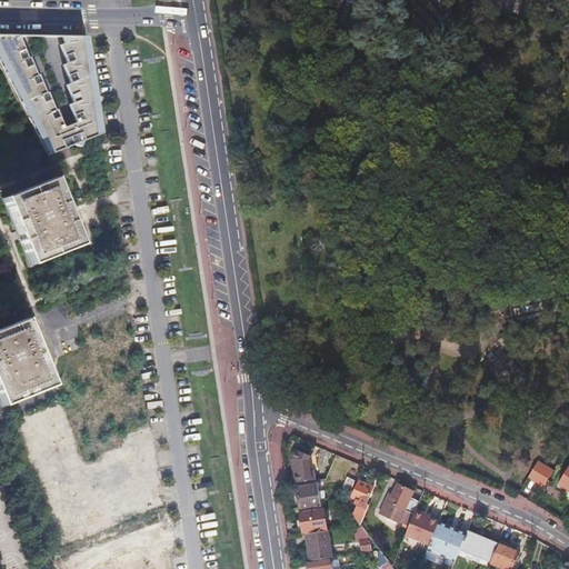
[(0,33),(0,60),(48,155),(102,132),(88,36),(62,36),(66,42),(60,43),(68,62),(62,65),(71,82),(66,85),(73,102),(69,103),(76,122),(65,127),(19,35),(0,33)]
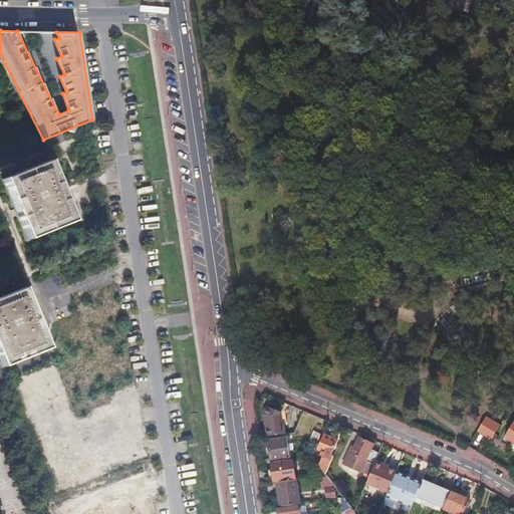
[(29,248),(78,231),(54,162),(5,178),(29,248)]
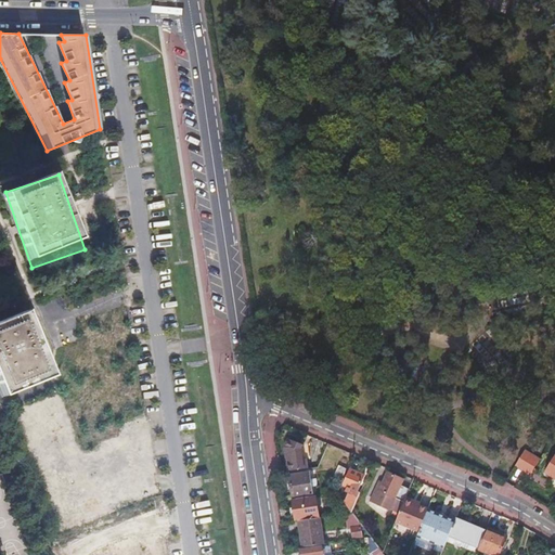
[(55,389),(31,312),(0,322),(0,397),(2,405),(55,389)]
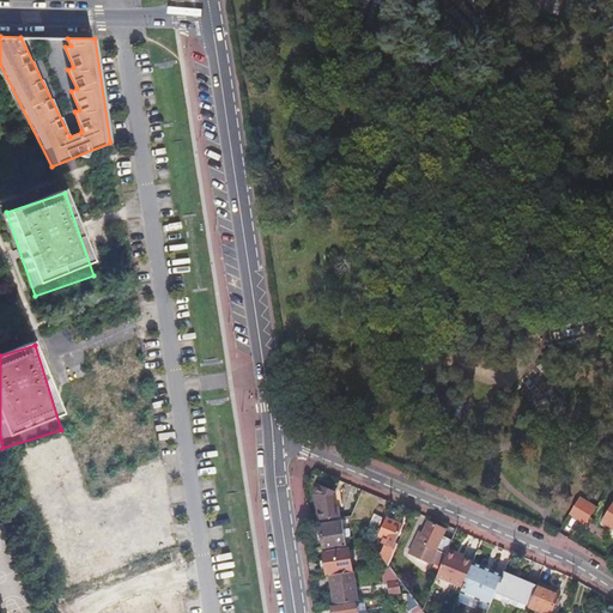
[(315,495),(320,522),(340,520),(339,509),(335,509),(333,497),(335,492),(320,485),(315,495)]
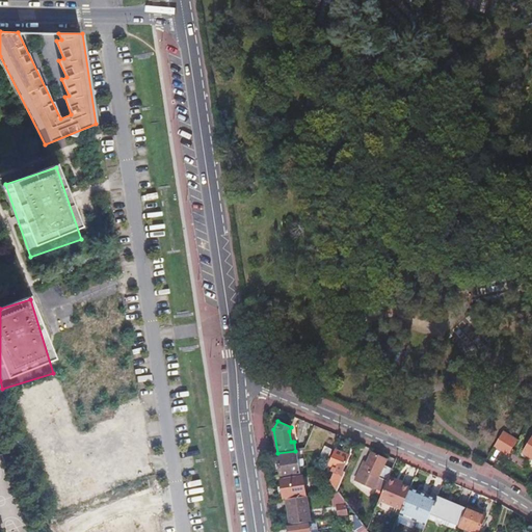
[(502,431),(495,448),(511,455),(519,440),(502,431)]
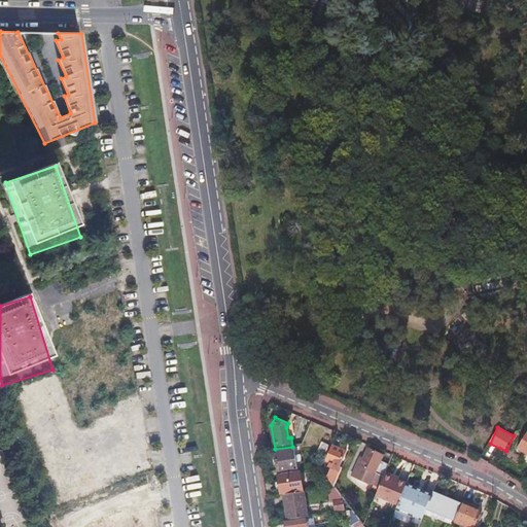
[(317,455),(324,458),(329,446),(322,443),(317,455)]
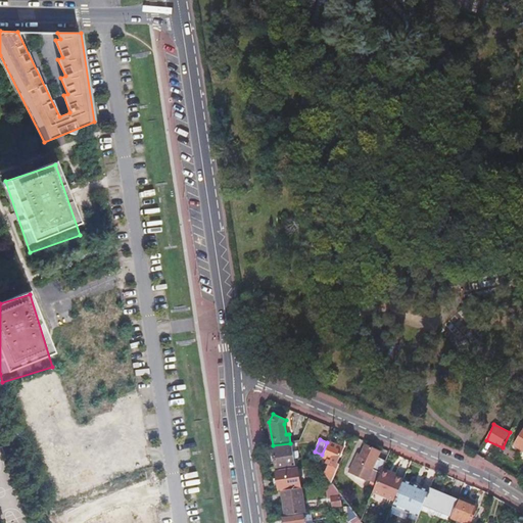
[(325,475),(332,484),(338,468),(340,465),(338,464),(344,448),(330,442),(324,459),(331,462),(327,472),(324,474),(325,475)]
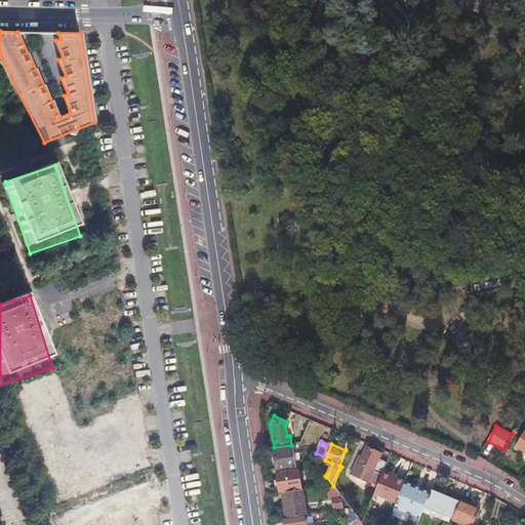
[(278,472),(296,469),(293,448),(274,450),(278,472)]
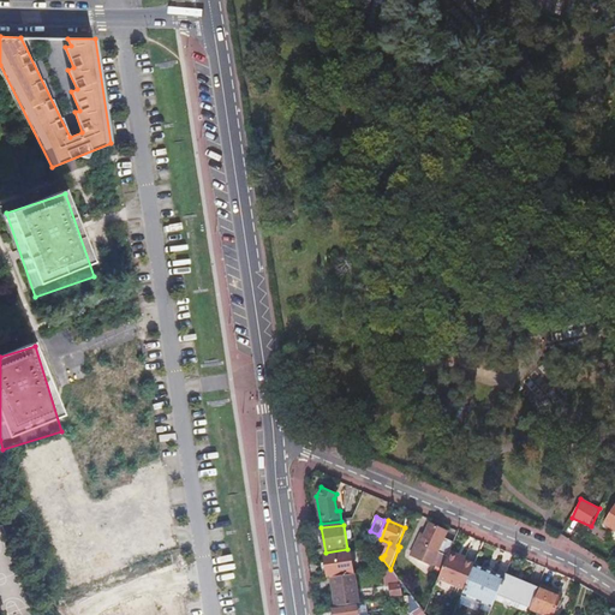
[(434,573),(440,577),(448,559),(449,554),(451,551),(454,543),(445,539),(447,532),(430,525),(424,536),(421,535),(411,556),(431,566),(433,565),(436,567),(434,573)]
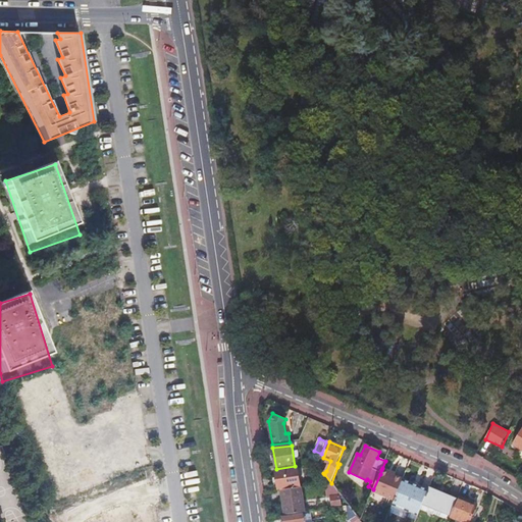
[(276,471),(279,490),(281,490),(301,487),(301,486),(299,479),(298,468),(276,471)]
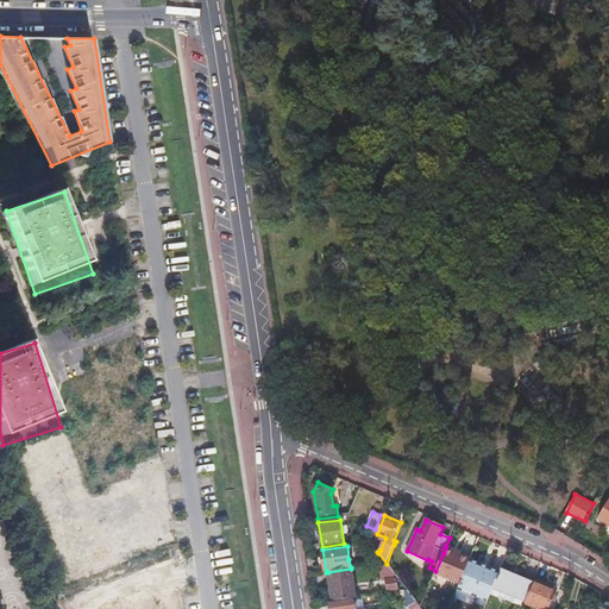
[(460,552),(446,546),(445,548),(446,550),(445,552),(459,557),(459,556),(460,552)]
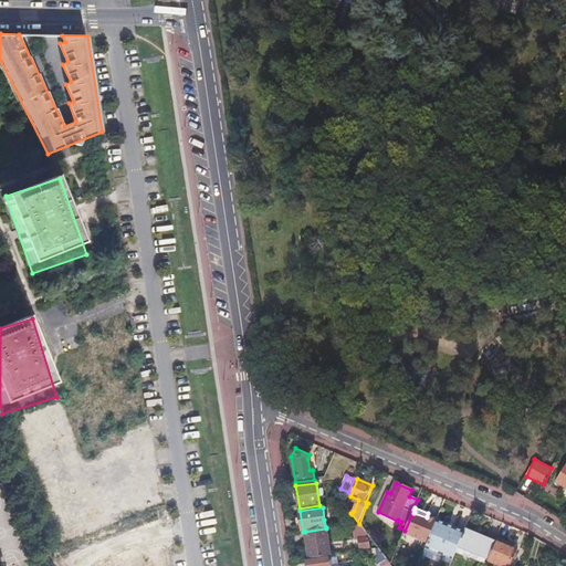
[(404,533),(428,543),(438,520),(427,516),(427,517),(413,513),(415,511),(413,510),(412,514),(405,531),(404,533)]
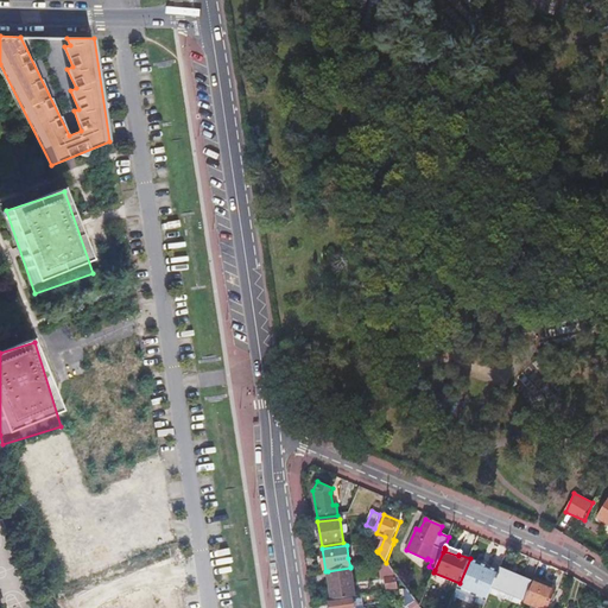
[(457,589),(486,602),(493,586),(499,571),(470,558),(460,583),(457,589)]
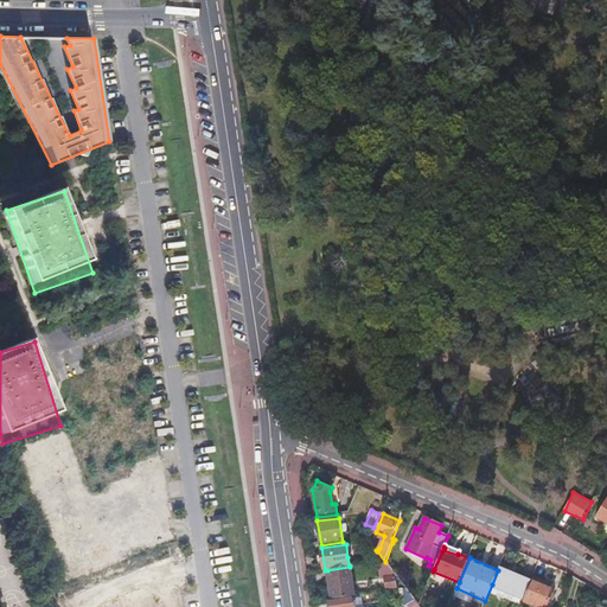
[(327,570),(332,600),(356,596),(351,567),(350,567),(327,570)]
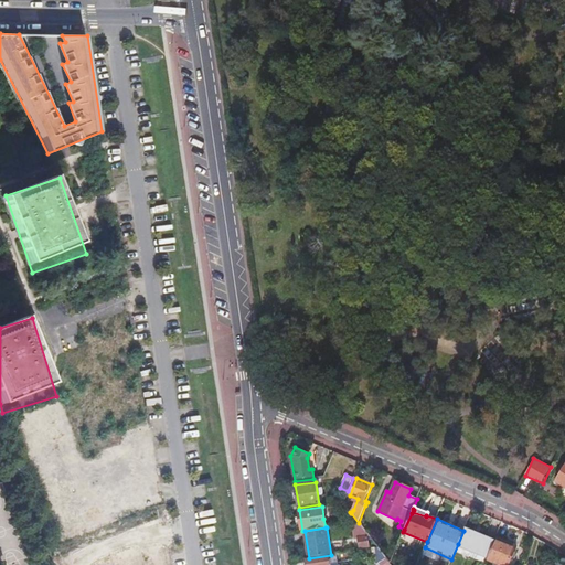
[(458,544),(488,557),(494,541),(466,528),(464,531),(458,544)]
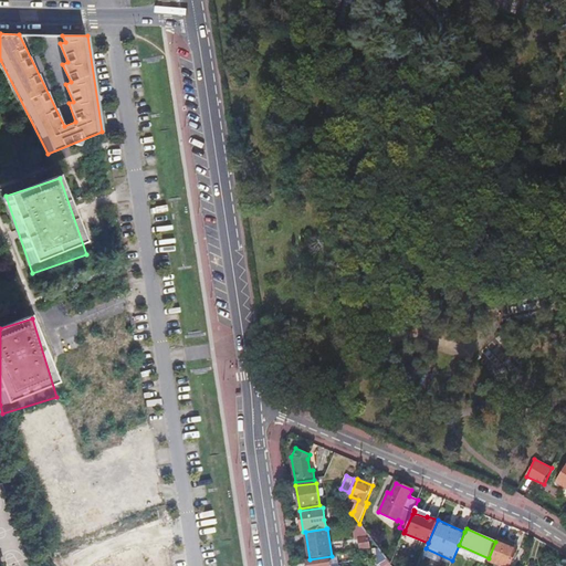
[(360,548),(369,547),(368,538),(359,540),(360,548)]
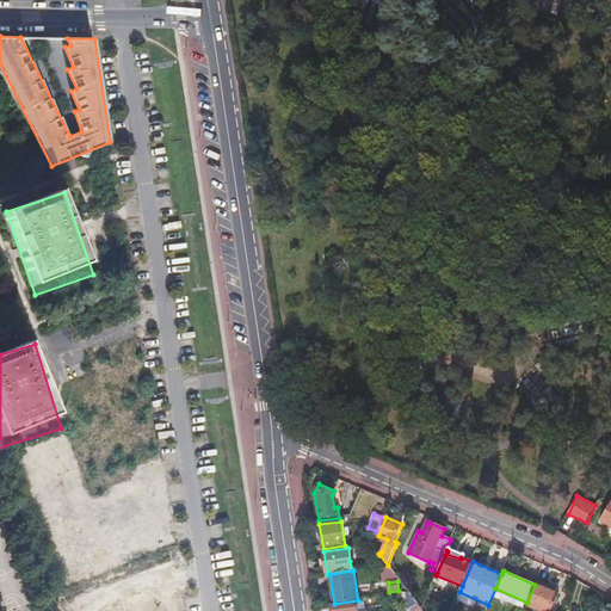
[(528,603),(526,605),(538,610),(549,610),(559,592),(536,582),(535,585),(528,603)]
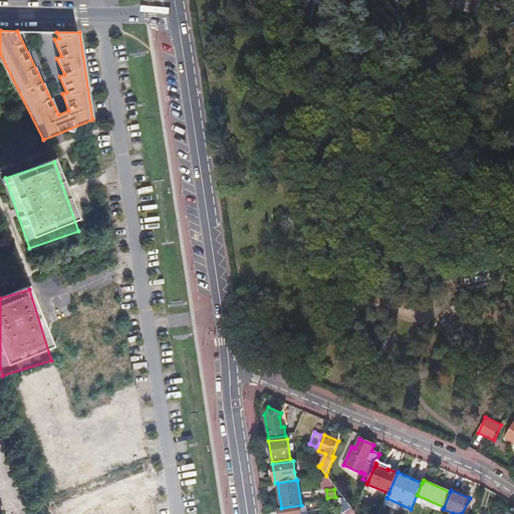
[(80,513),(143,513),(136,494),(80,513)]
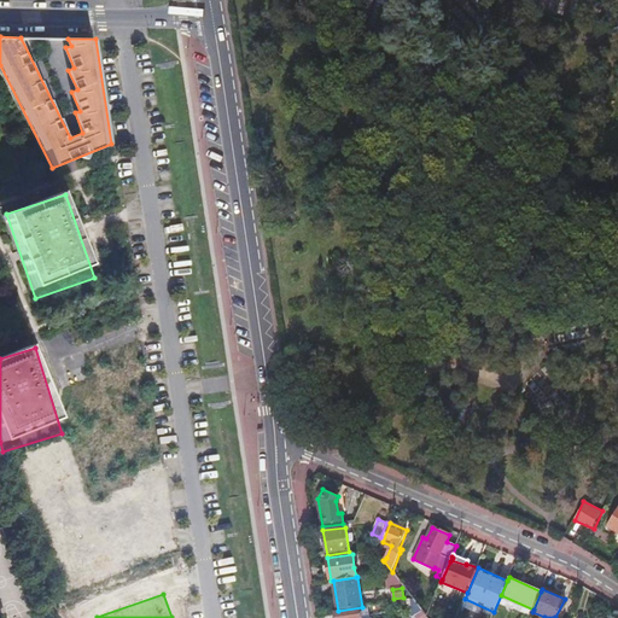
[(413,617),(427,617),(426,617),(420,608),(413,600),(409,600),(413,617)]
